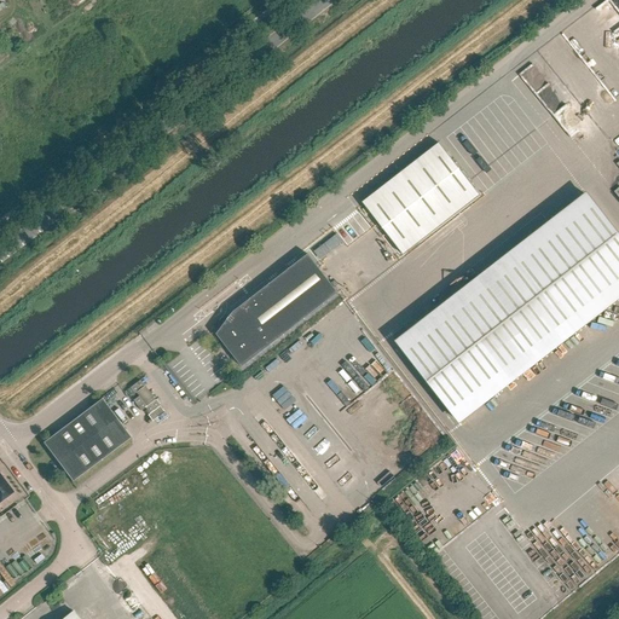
[(440,144),(363,203),(403,255),(480,196),(440,144)]
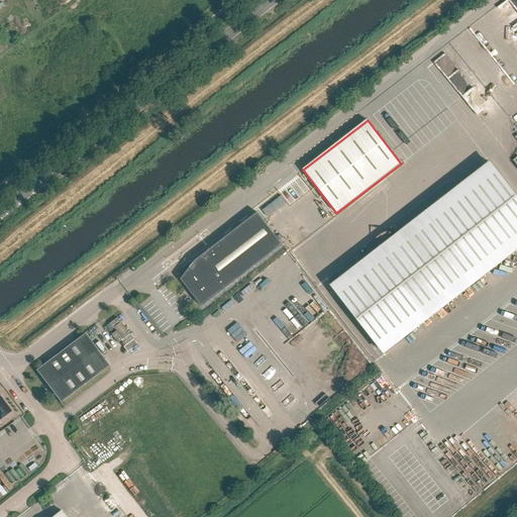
[(333,288),(383,352),(516,247),(516,197),(492,165),(333,288)]
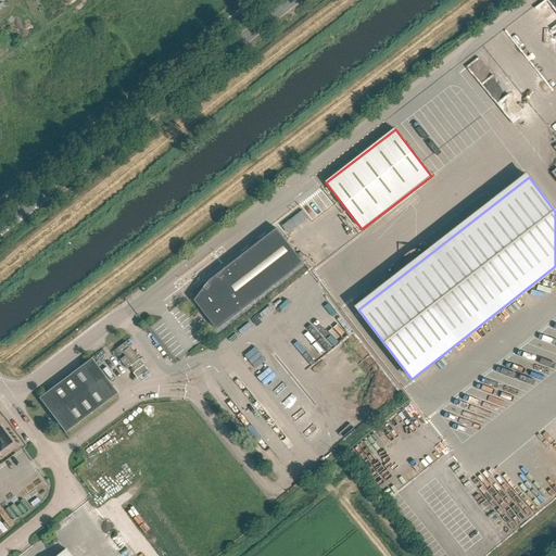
[(285,232),(307,218),(302,210),(279,225),(285,232)]
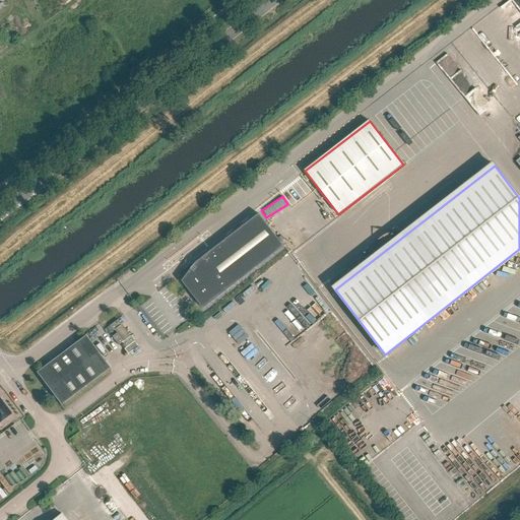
[(182,281),(203,309),(284,247),(259,214),(196,263),(182,281)]
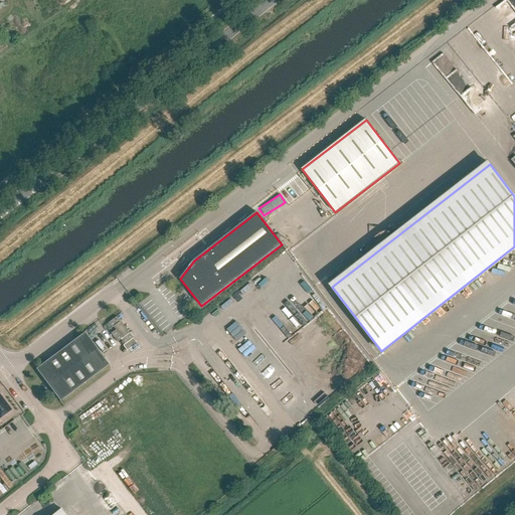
[(111,334),(117,342),(119,341),(127,351),(137,344),(117,317),(108,323),(114,331),(111,334)]
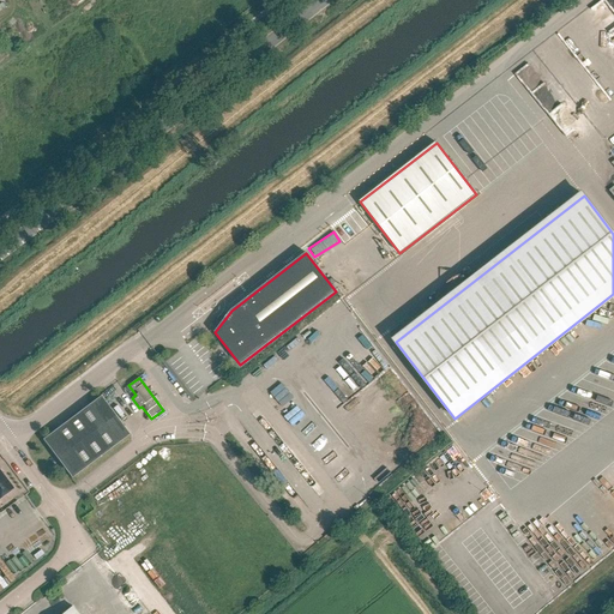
[(281,385),(270,393),(275,401),(281,397),(280,395),(286,392),(281,385)]
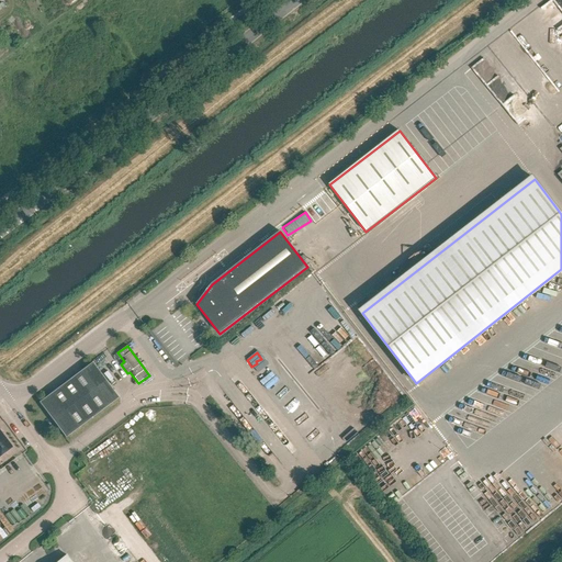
[(119,398),(92,362),(38,403),(66,438),(119,398)]
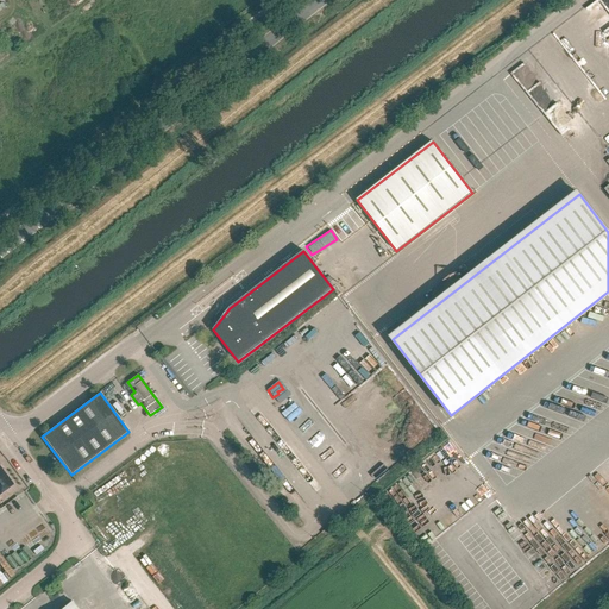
[(0,494),(13,485),(0,466),(0,494)]
